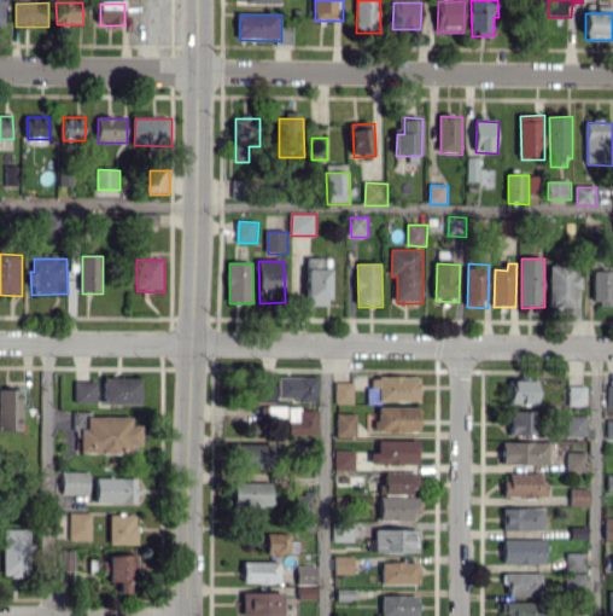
[(552,308),(577,308),(577,291),(584,291),(584,277),(577,277),(577,267),(550,268),(552,308)]
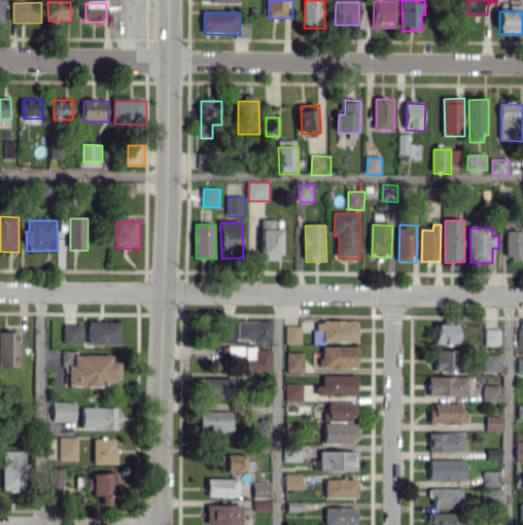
[(264,261),(284,261),(283,230),(264,231),(264,261)]
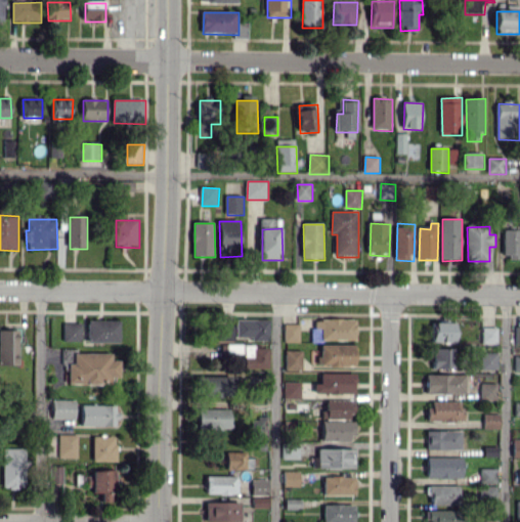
[(519,231),(505,231),(505,260),(519,260),(519,231)]
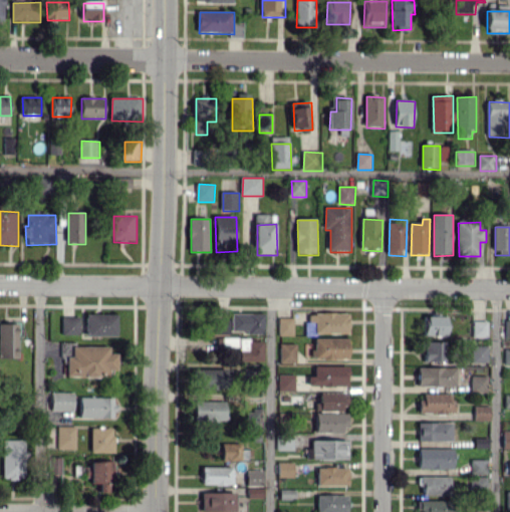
[(314,335),(350,334),(350,313),(314,314),(314,335)]
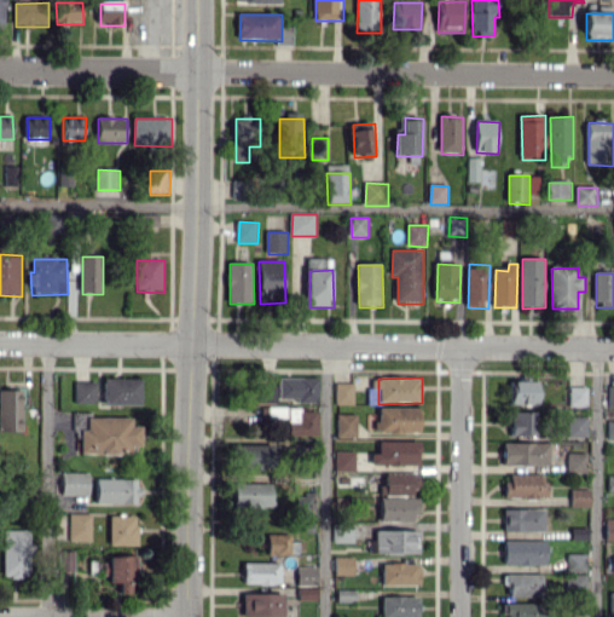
[(320,403),(320,380),(282,379),(282,402),(320,403)]
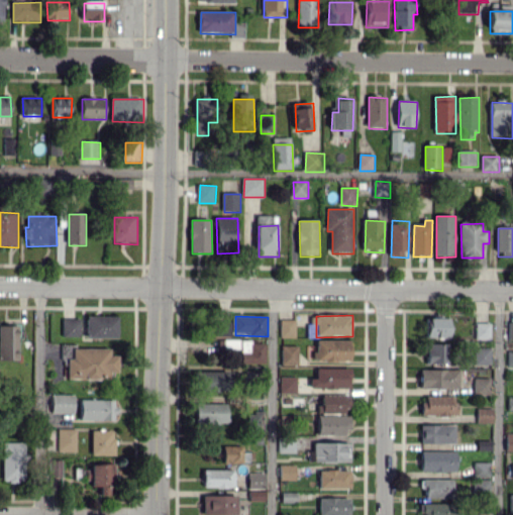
[(119,340),(120,318),(88,317),(87,339),(119,340)]
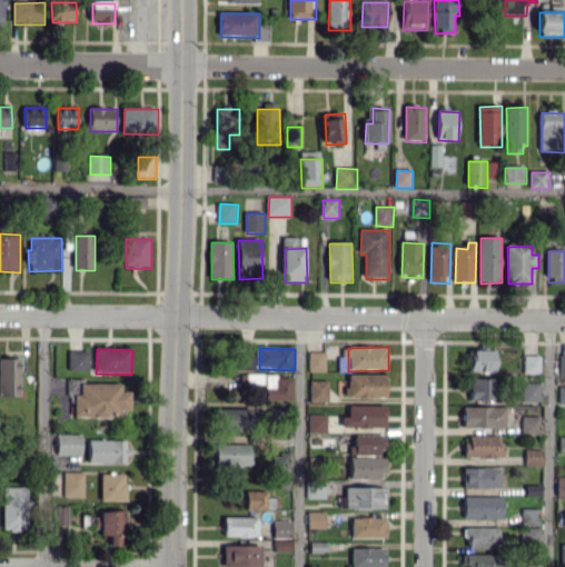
[(496,351),(472,352),(473,372),(496,372),(496,351)]
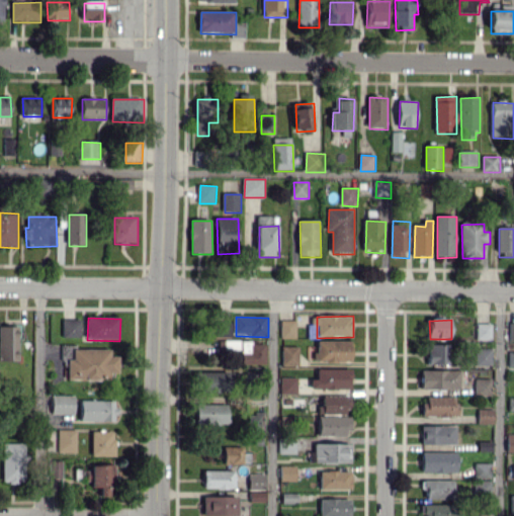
[(82,339),(82,321),(65,321),(65,339),(82,339)]
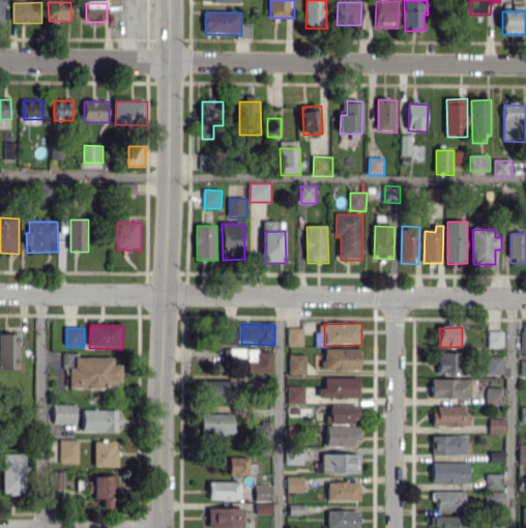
[(289,347),(304,348),(304,329),(290,329),(289,347)]
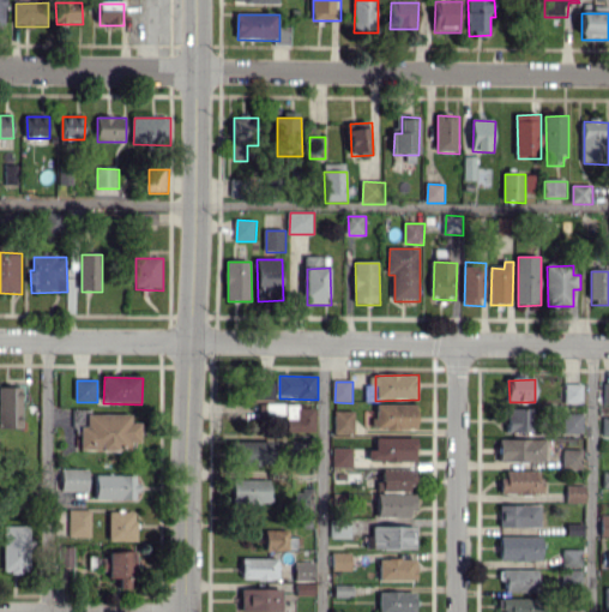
[(278,383),(259,383),(258,401),(277,402),(278,383)]
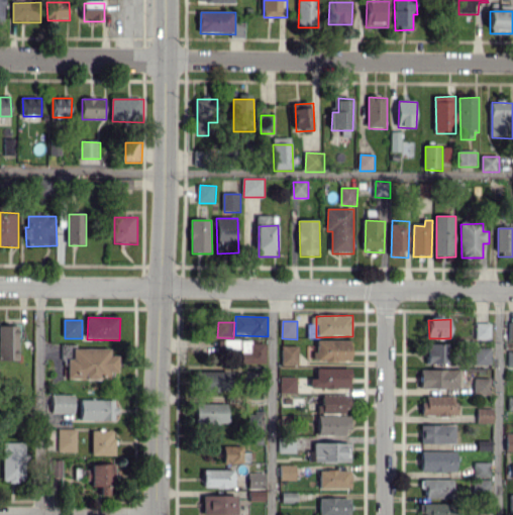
[(0,361),(20,362),(20,342),(25,342),(25,326),(0,325),(0,361)]
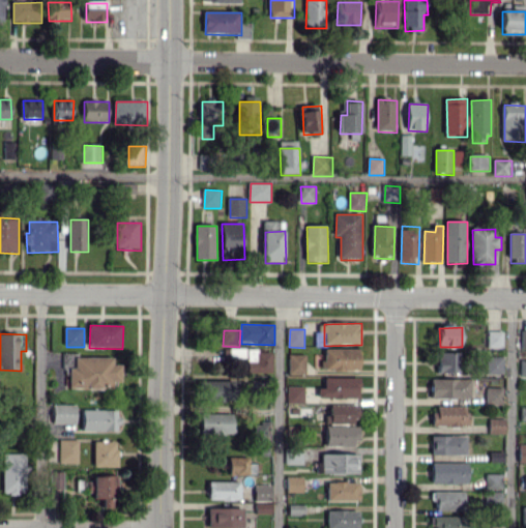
[(361,350),(326,350),(325,371),(361,372),(361,350)]
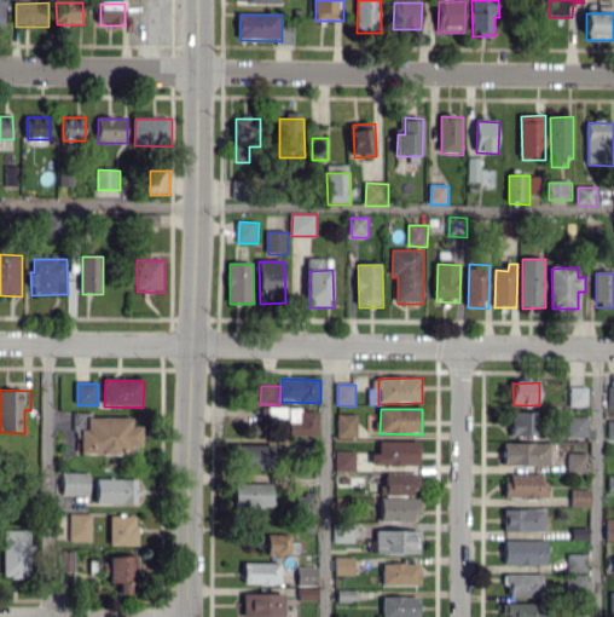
[(288,438),(319,437),(319,410),(287,411),(288,438)]
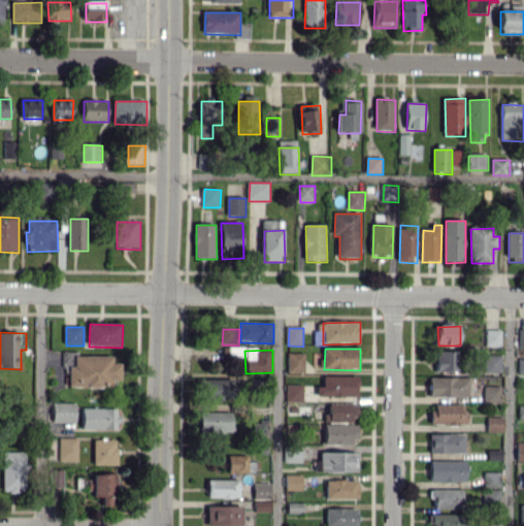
[(438,372),(460,372),(460,352),(438,352),(438,372)]
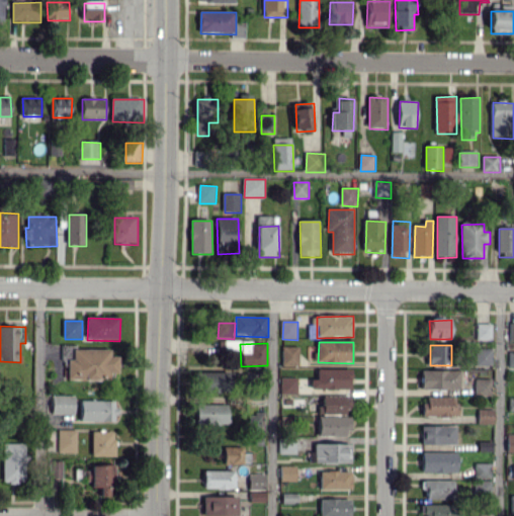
[(301,348),(284,347),(283,367),(301,367),(301,348)]
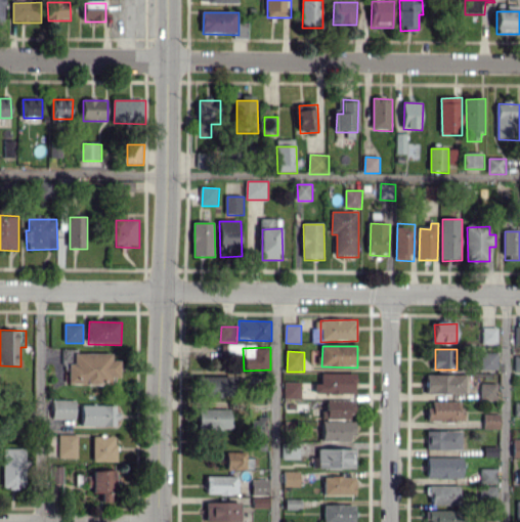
[(500,371),(500,354),(482,353),(481,371),(500,371)]
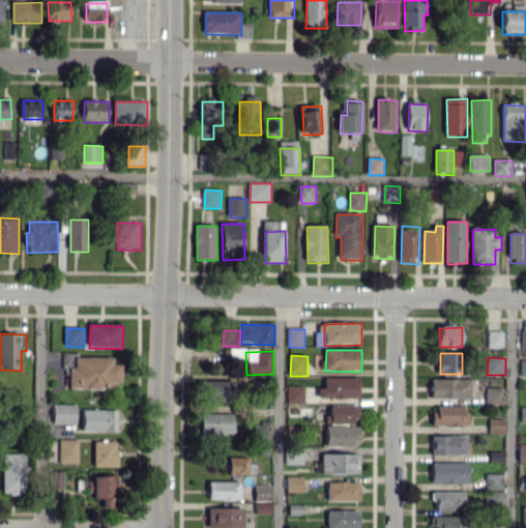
[(115,359),(77,358),(76,370),(69,370),(69,389),(114,390),(114,382),(123,382),(123,365),(115,365),(115,359)]
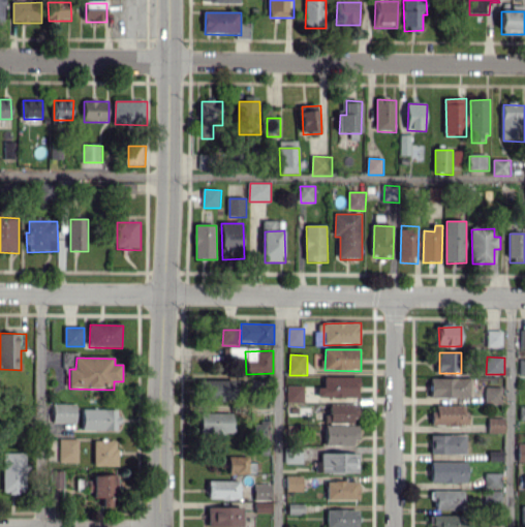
[(361,378),(326,377),(325,389),(319,388),(319,399),(361,399),(361,378)]
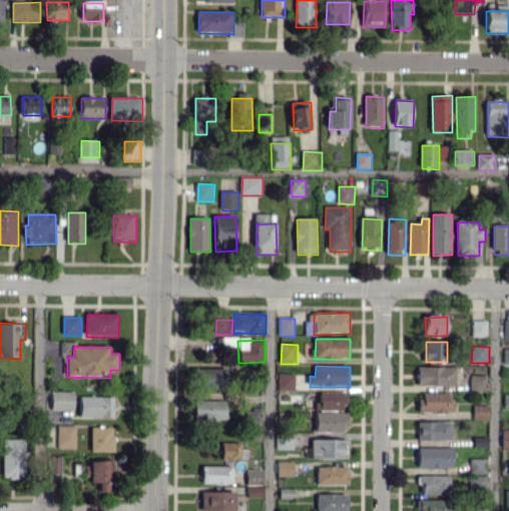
[(457,368),(419,368),(419,388),(457,387),(457,368)]
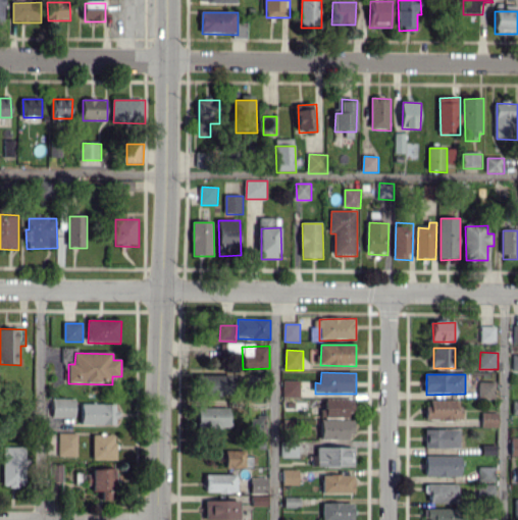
[(202,396),(235,396),(234,375),(202,376),(202,396)]
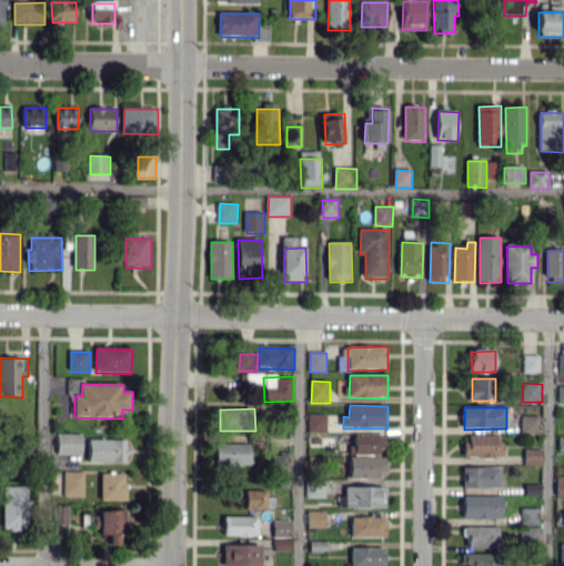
[(328,435),(329,415),(310,415),(310,435),(328,435)]
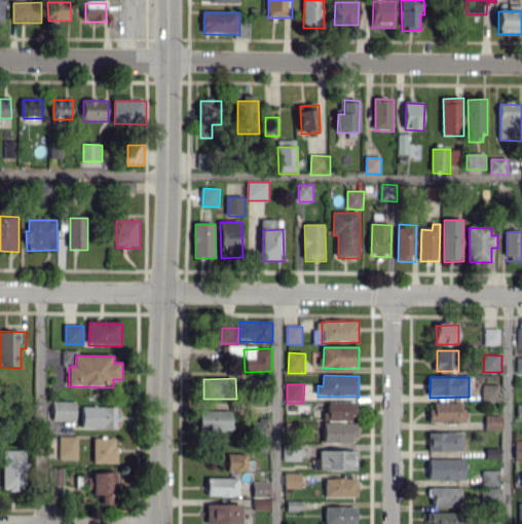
[(501,386),(485,385),(484,400),(501,401),(501,386)]
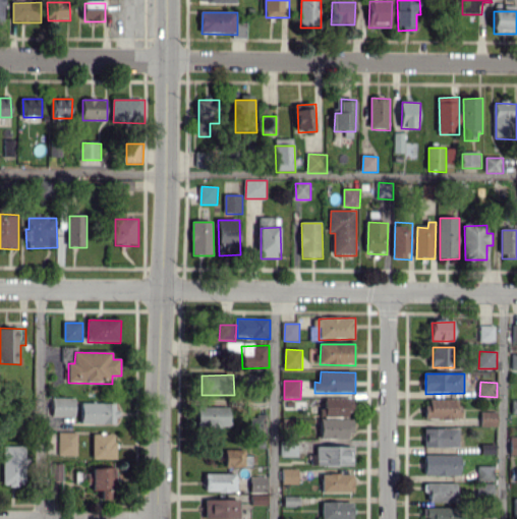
[(54,418),(76,417),(76,399),(53,399),(54,418)]
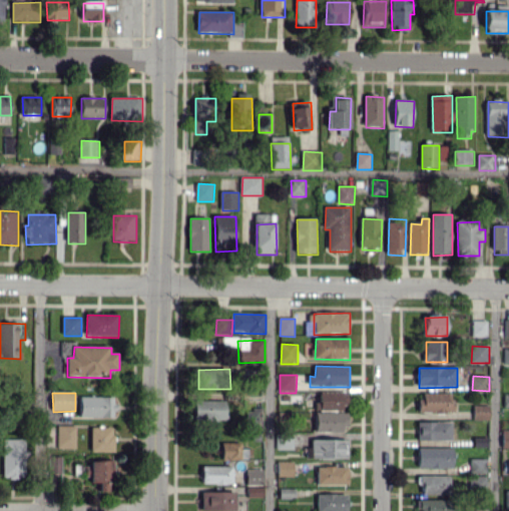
[(348,412),(348,393),(322,393),(321,402),(317,402),(317,412),(348,412)]
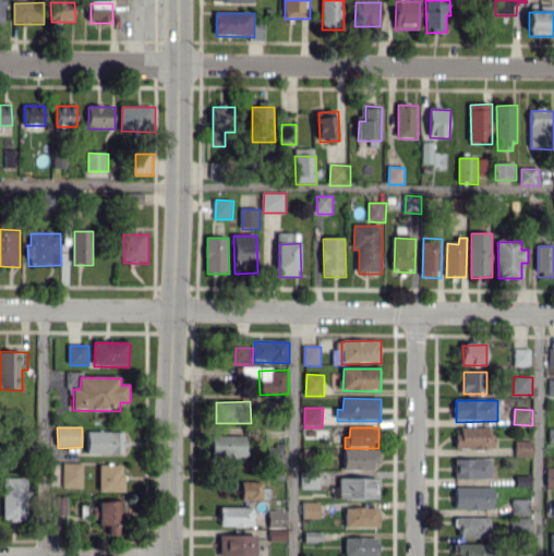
[(458,450),(494,450),(495,428),(459,428),(458,450)]
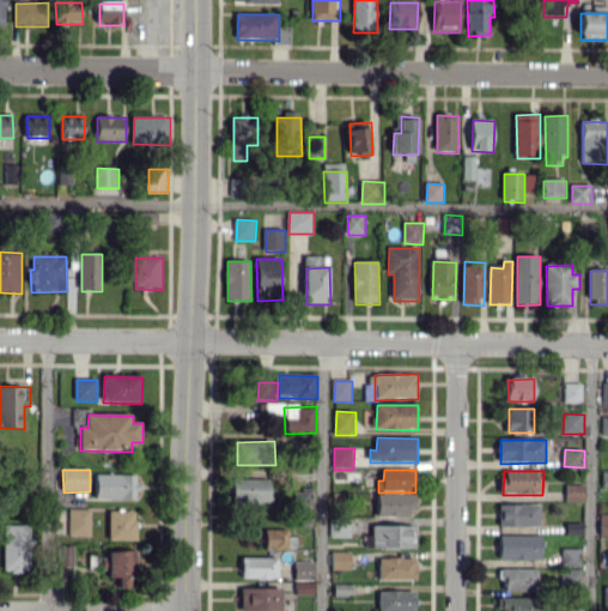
[(97,500),(139,500),(139,476),(97,476),(97,500)]
